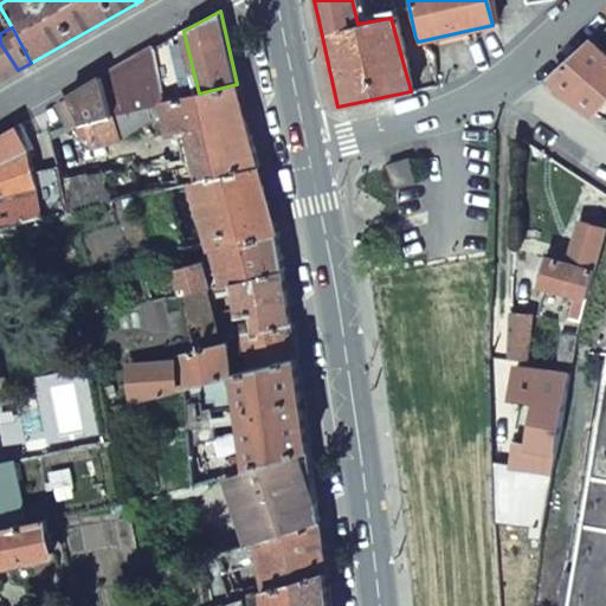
[(163,102),(189,96),(180,52),(175,53),(172,37),(102,75),(113,114),(163,102)]
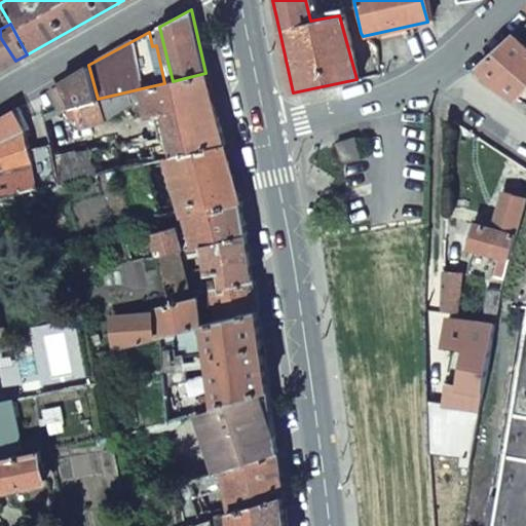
[(525,84),(525,46),(514,35),(478,66),(488,77),(515,98),(525,84)]
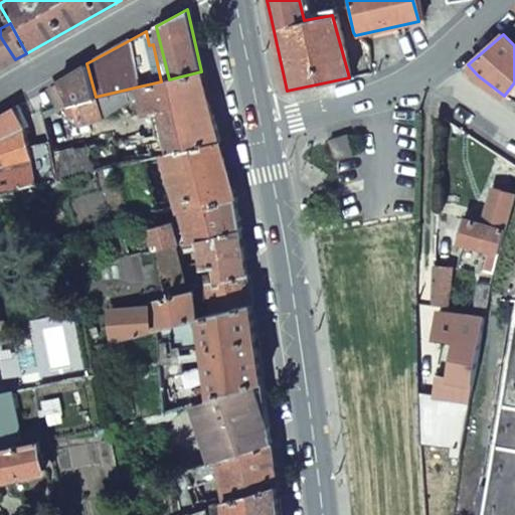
[(0,67),(15,59),(0,36),(0,67)]
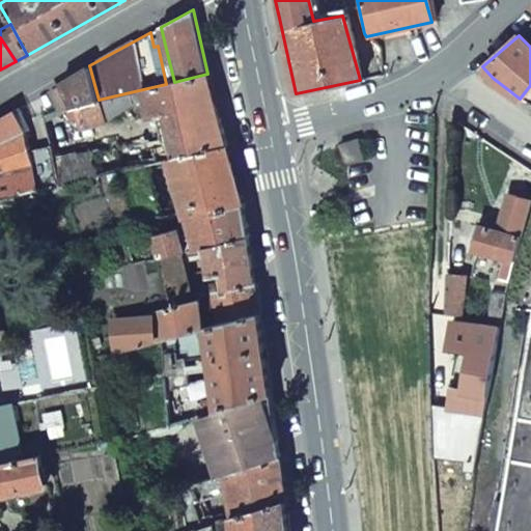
[(158,46),(166,84),(174,82),(165,45),(158,46)]
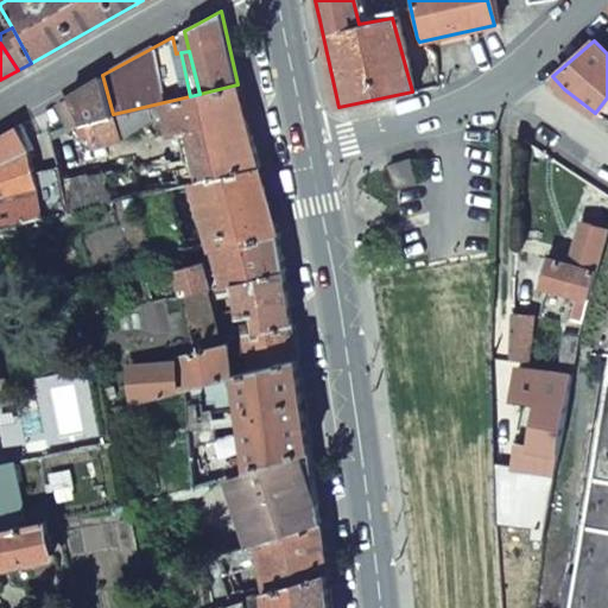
[(102,75),(71,93),(57,101),(65,124),(81,119),(82,122),(113,114),(102,75)]
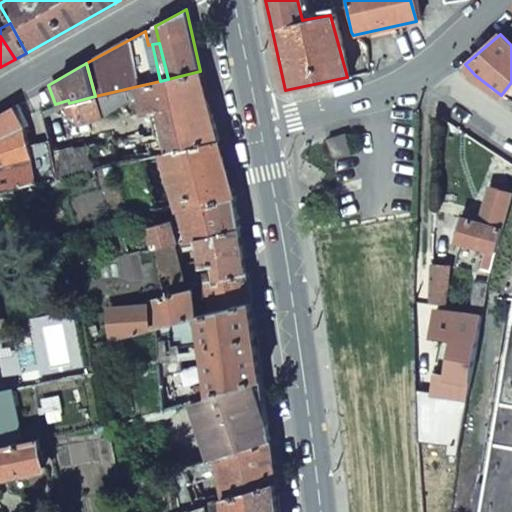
[(177,106),(207,99),(200,71),(168,79),(160,81),(138,86),(139,91),(144,113),(177,106)]
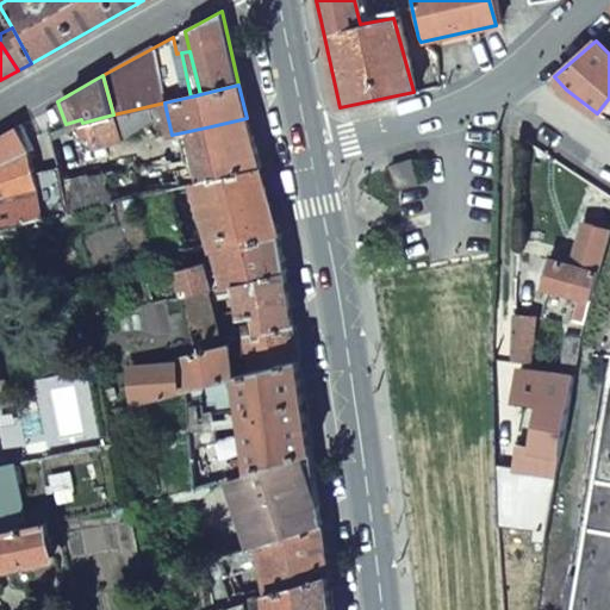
[(119,136),(166,109),(165,103),(113,114),(119,136)]
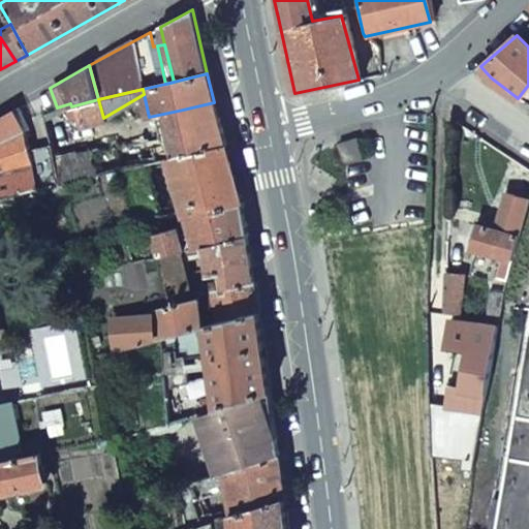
[(79,125),(103,118),(98,99),(71,106),(79,125)]
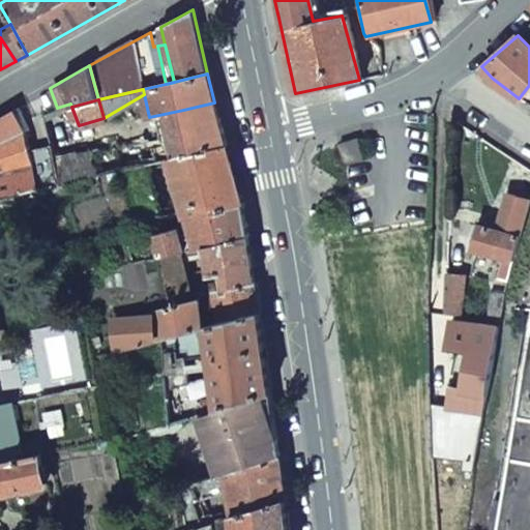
[(170,158),(226,144),(214,102),(183,110),(188,133),(166,140),(165,135),(143,140),(148,164),(170,158)]
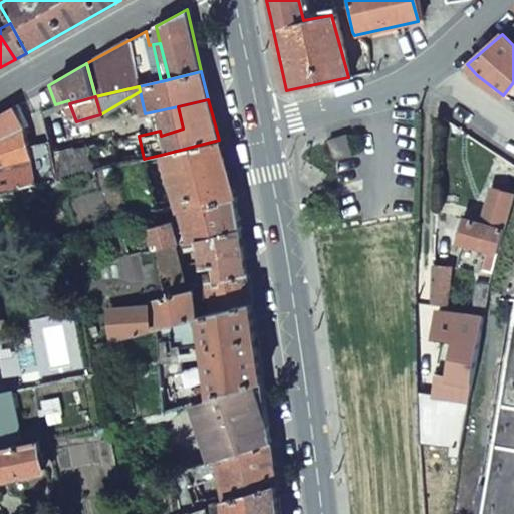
[(0,195),(55,182),(49,150),(47,141),(28,146),(25,127),(17,110),(23,108),(19,101),(0,112),(0,195)]
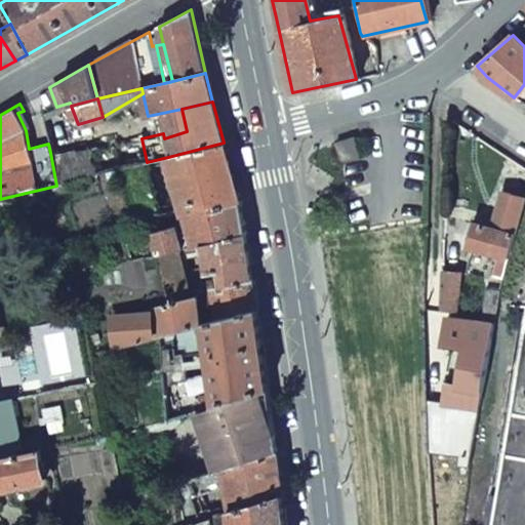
[(113,144),(73,153),(73,148),(50,153),(56,186),(147,162),(142,138),(140,132),(113,139),(113,144)]
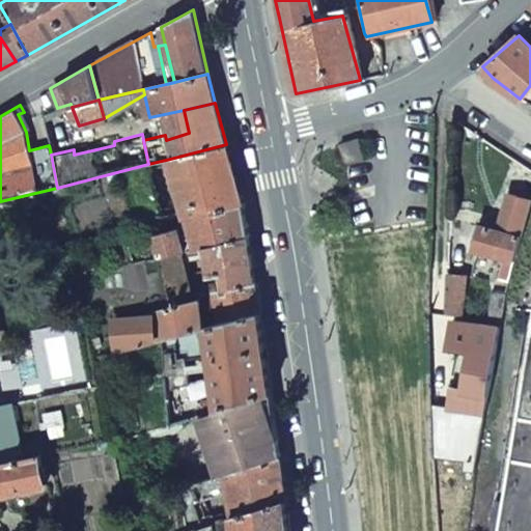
[(374,140),(372,134),(359,138),(361,144),(374,140)]
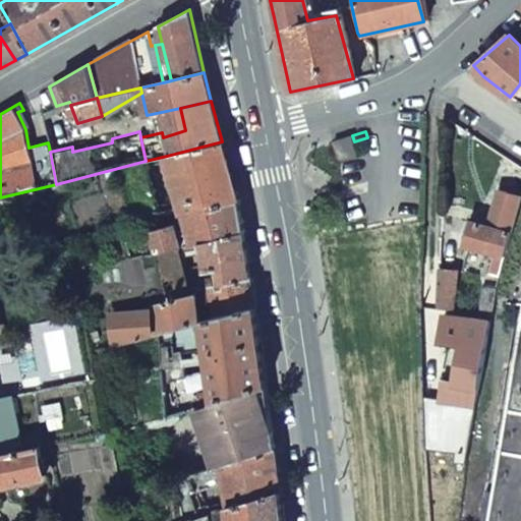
[(354,141),(352,135),(332,141),(339,163),(358,158),(354,141)]
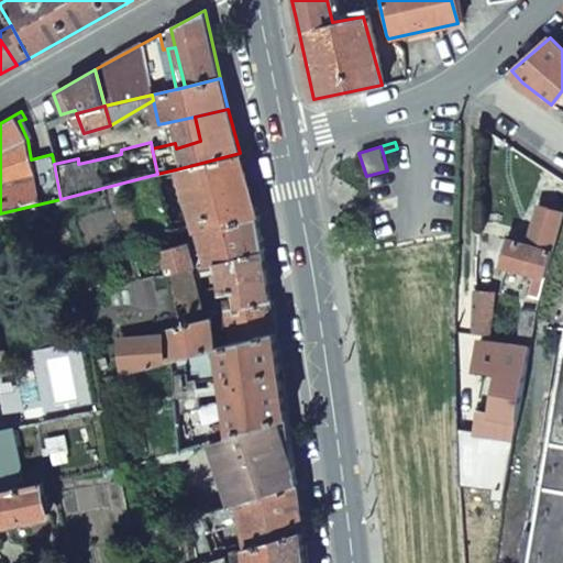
[(180,168),(198,230),(257,213),(240,153),(180,168)]
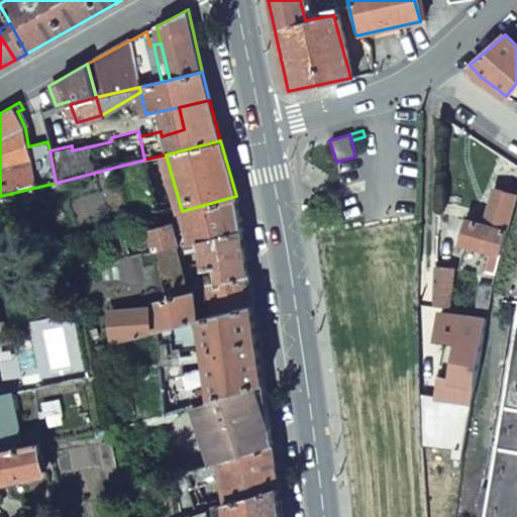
[(489,222),(466,216),(458,242),(502,253),(516,196),(516,194),(499,189),(489,222)]
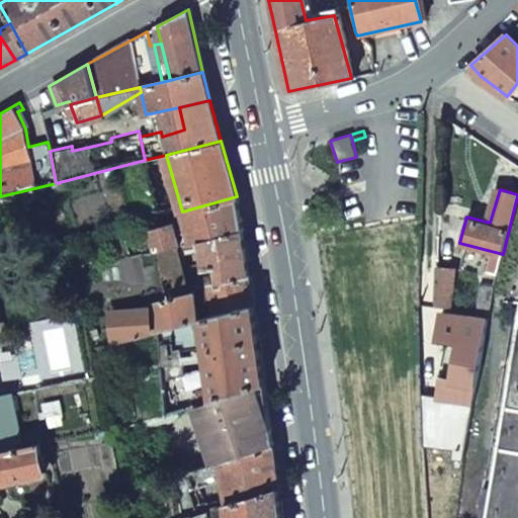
[(182,211),(189,243),(200,240),(241,230),(237,196),(182,211)]
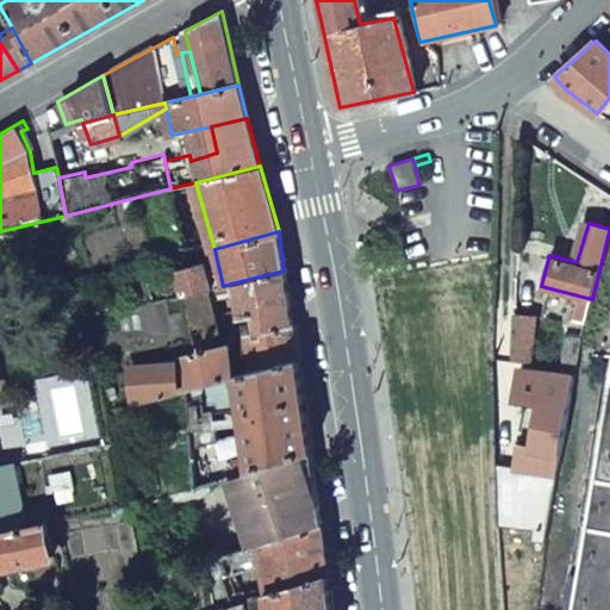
[(211,288),(206,265),(175,272),(180,297),(204,291),(211,288)]
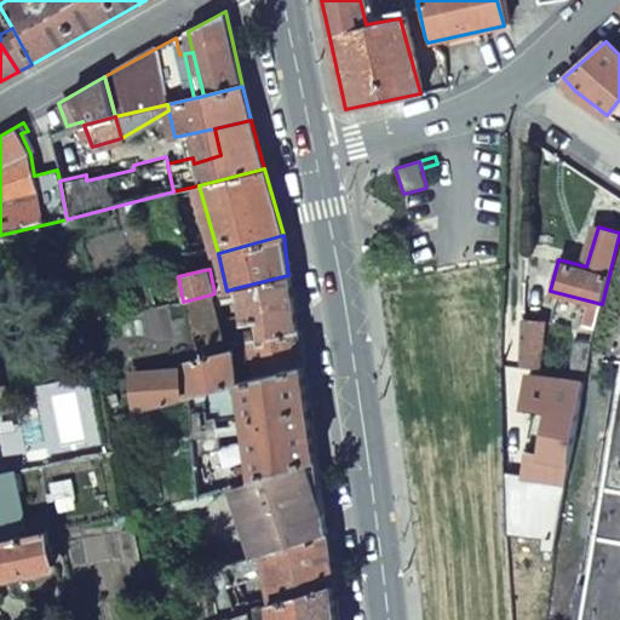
[(259,320),(263,339),(233,346),(233,350),(235,385),(302,367),(288,275),(240,287),(245,320),(259,320)]
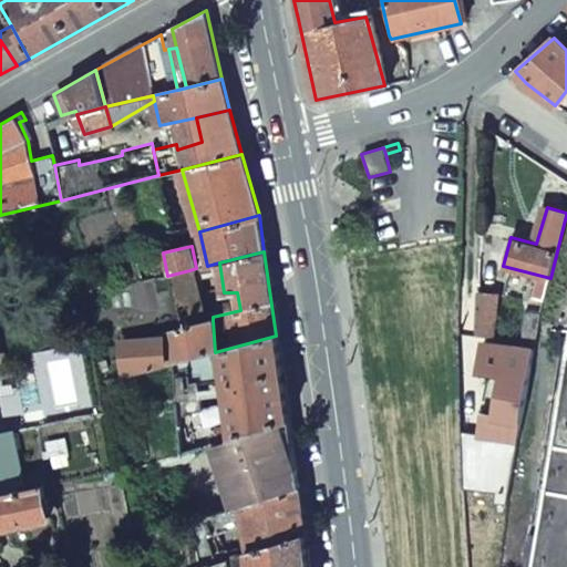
[(199,322),(189,270),(167,276),(178,328),(199,322)]
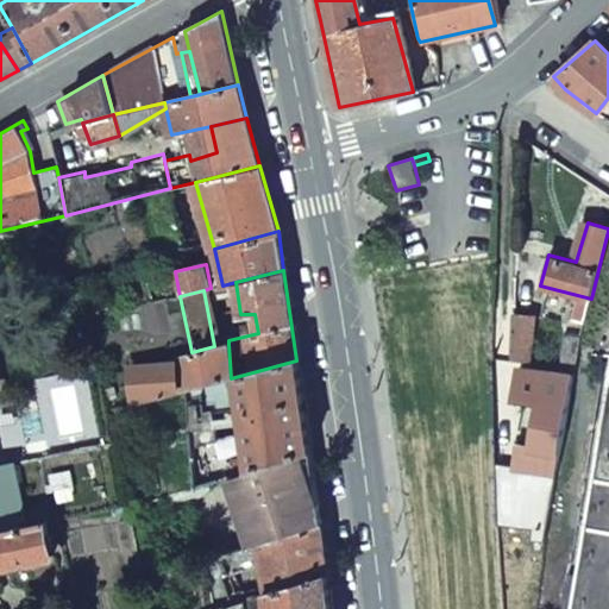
[(510,313),(508,357),(527,359),(532,315),(510,313)]
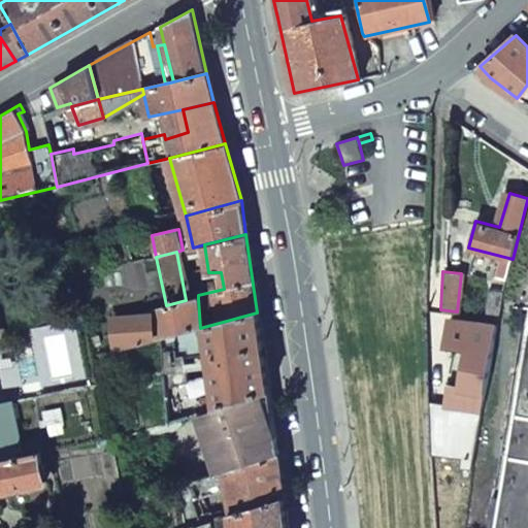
[(488,290),(485,315),(498,317),(504,293),(488,290)]
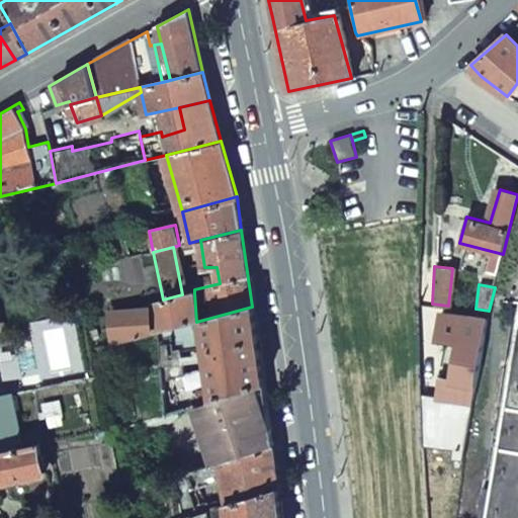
[(152,307),(109,310),(113,345),(157,333),(166,330),(196,322),(194,292),(182,294),(163,299),(151,301),(152,307)]
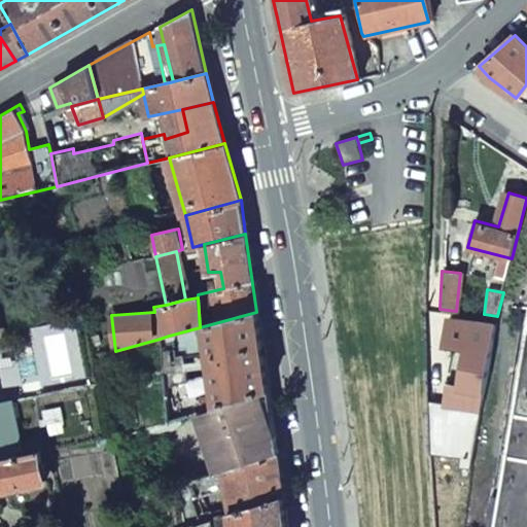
[(203,349),(206,371),(212,409),(268,390),(262,356),(256,312),(200,327),(203,349)]
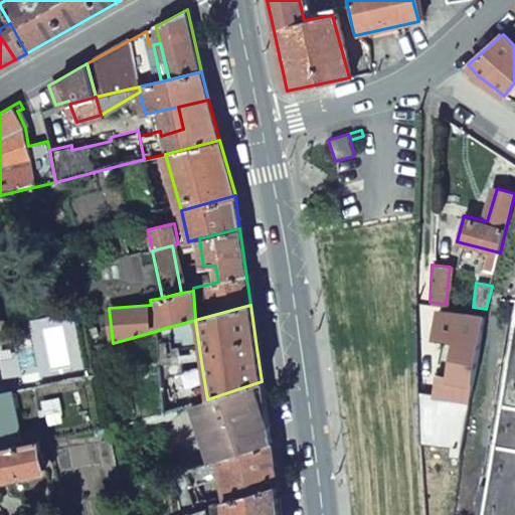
[(455,340),(454,361),(453,378),(466,381),(476,384),(481,344),(485,318),(436,312),(433,337),(455,340)]
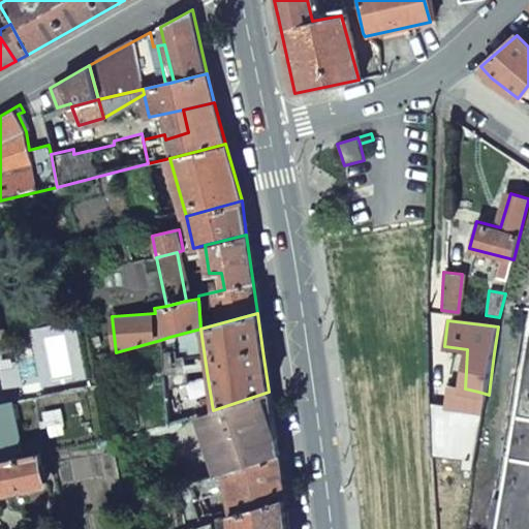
[(180,355),(204,350),(200,329),(169,337),(173,358),(180,355)]
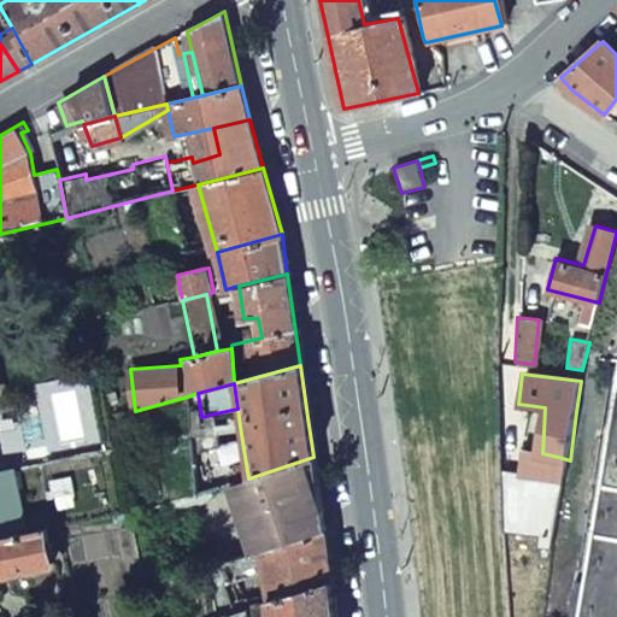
[(616,616),(616,391),(582,616),(616,616)]
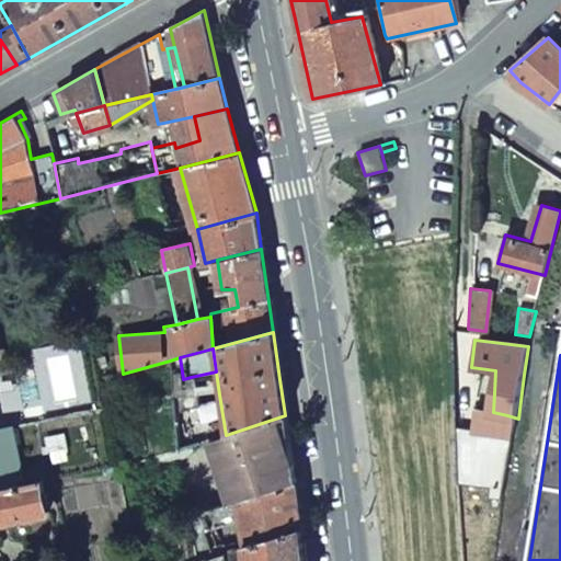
[(194,402),(191,377),(183,379),(180,357),(170,361),(174,410),(194,402)]
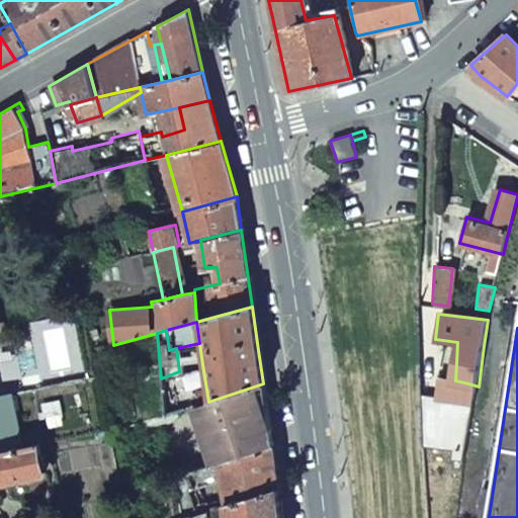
[(456,363),(419,361),(420,391),(448,393),(455,380),(456,363)]
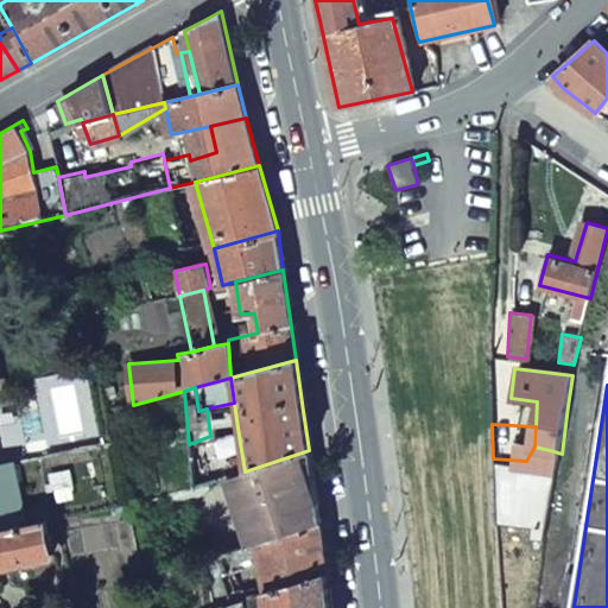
[(194,489),(225,479),(245,472),(238,428),(210,436),(189,444),(194,489)]
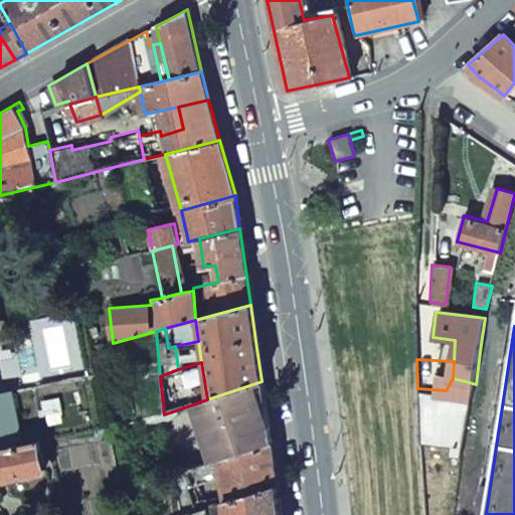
[(210,464),(271,444),(262,381),(207,399),(190,405),(210,464)]
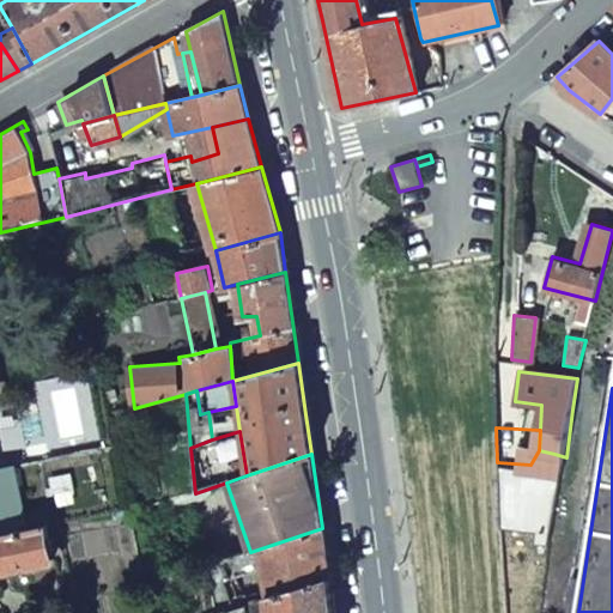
[(554,454),(551,468),(564,471),(566,457),(554,454)]
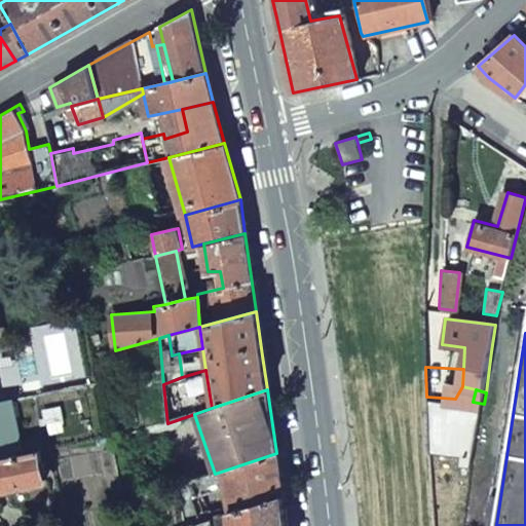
[(455,399),(426,397),(427,419),(454,418),(455,399)]
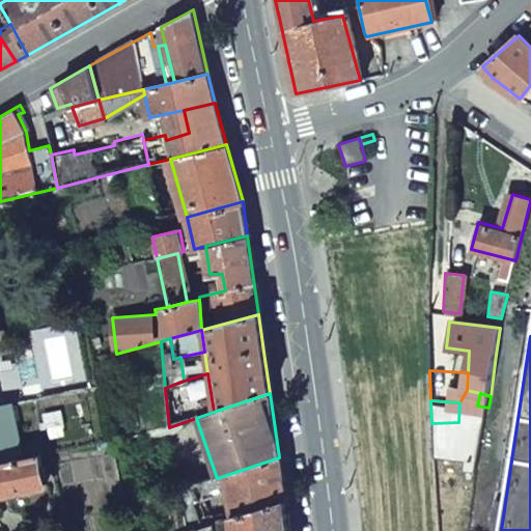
[(8,464),(0,417),(0,495),(45,488),(39,458),(8,464)]
